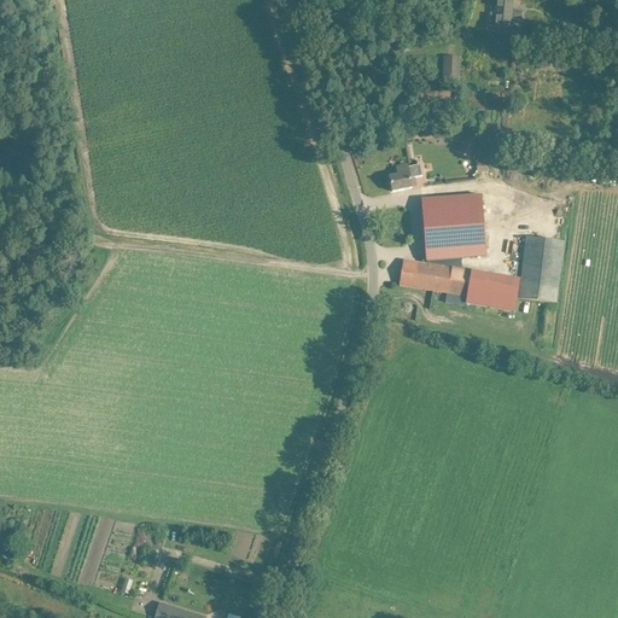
[(523,11),(512,10),(512,0),(496,0),(494,27),(520,29),(523,11)]
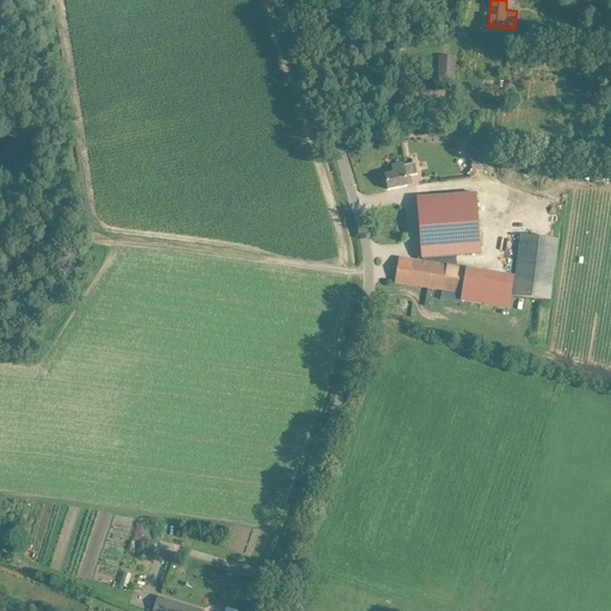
[(439,59),(439,85),(456,85),(457,60),(439,59)]
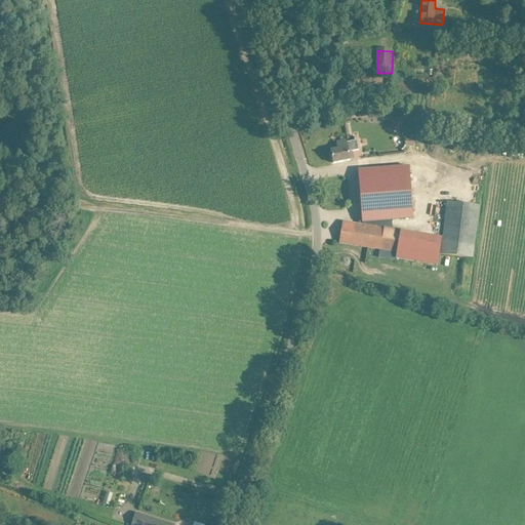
[(393,124),(402,129),(406,121),(397,116),(393,124)]
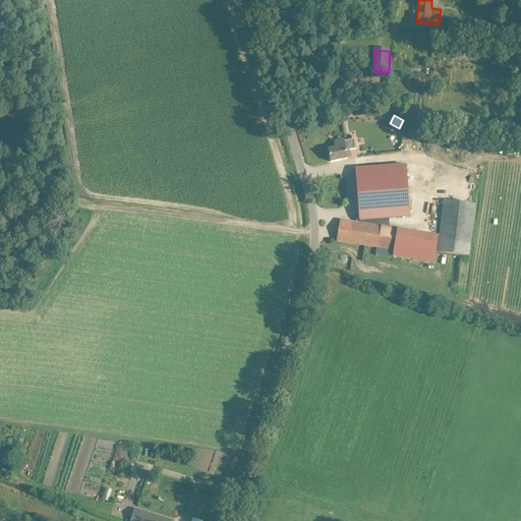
[(402,137),(402,146),(411,146),(411,137),(402,137)]
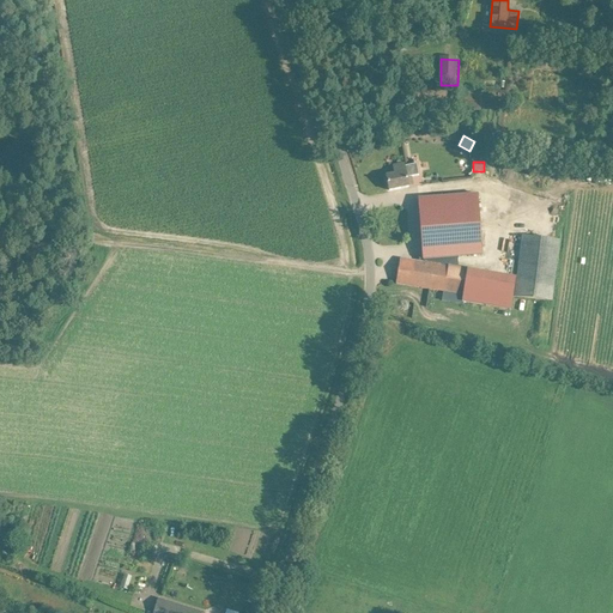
[(405,163),(393,165),(395,174),(386,175),(389,190),(408,187),(406,178),(418,175),(416,163),(405,164),(405,163)]
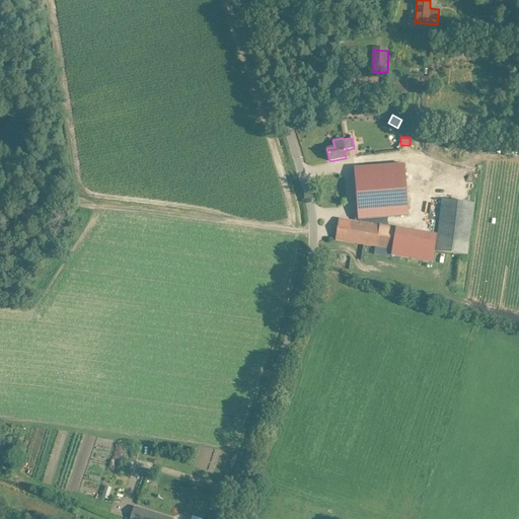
[(358,218),(358,220),(409,216),(404,164),(354,168),(358,218)]
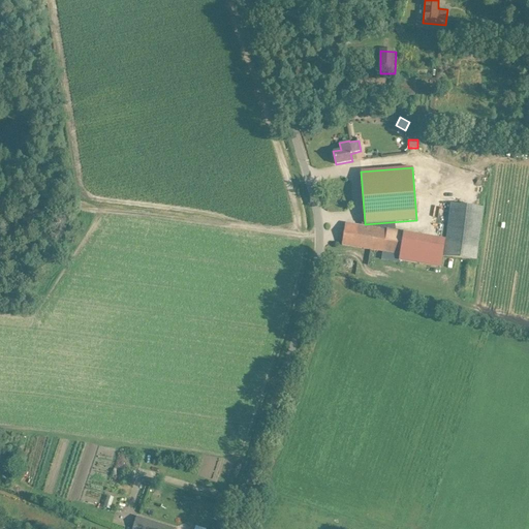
[(481,207),(449,203),(443,256),(475,259),(481,207)]
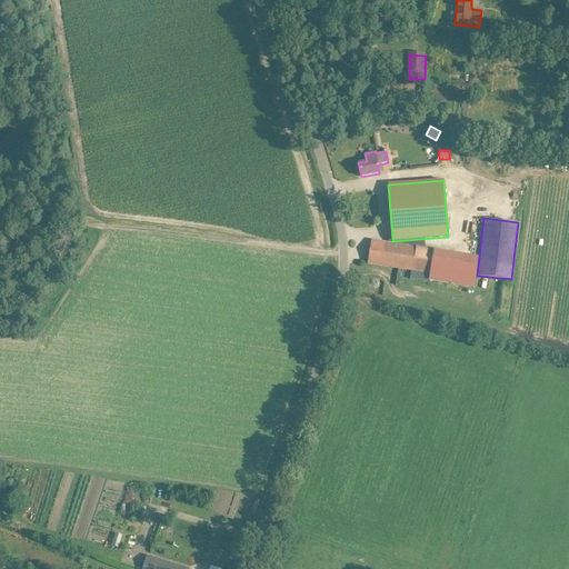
[(372,240),(368,263),(430,273),(433,250),(372,240)]
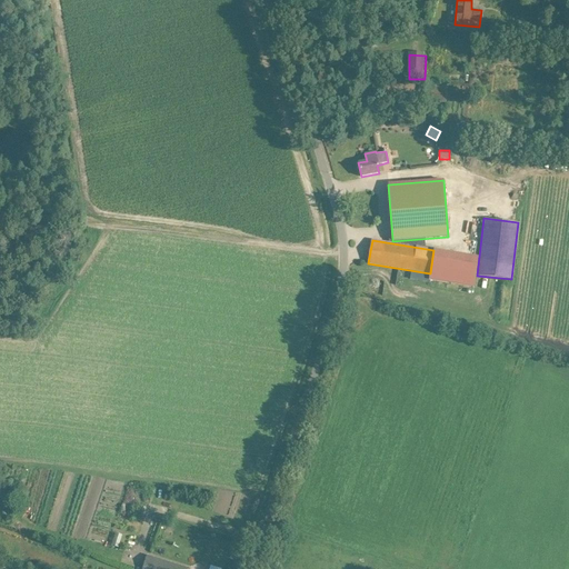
[(10,437),(10,447),(29,447),(29,438),(10,437)]
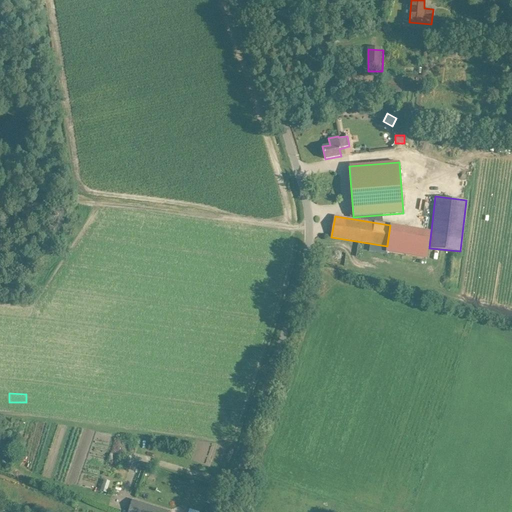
[(133,499),(128,511),(168,511),(169,511),(133,499)]
